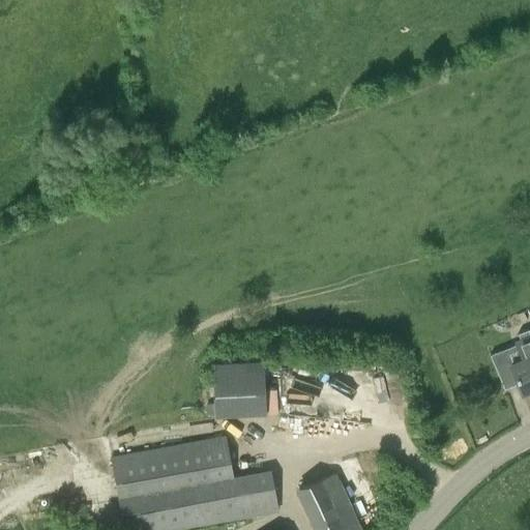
[(528,321),(525,314),(519,317),(522,324),(528,321)]
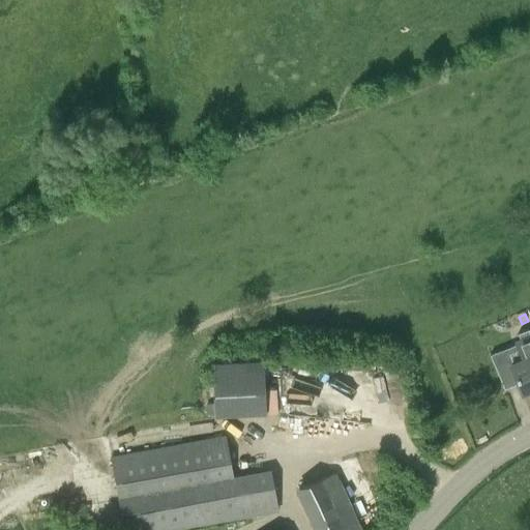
[(510,361),(506,352),(492,359),(504,389),(518,384),(522,394),(525,392),(527,398),(529,395),(529,336),(529,335),(529,334),(529,333),(527,327),(517,332),(520,340),(516,341),(522,357),(510,361)]
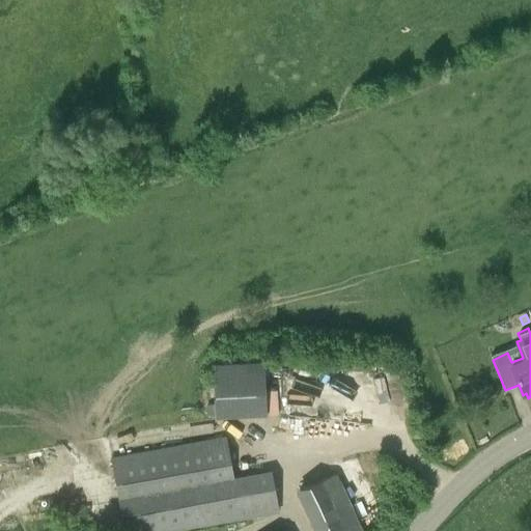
[(215,418),(266,415),(263,361),(213,363),(215,418)]
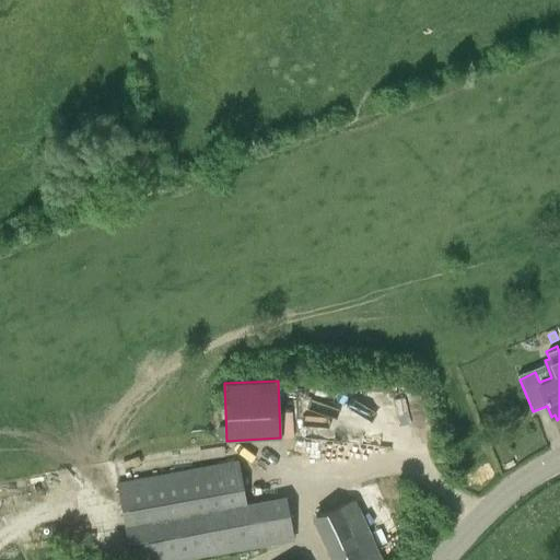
[(194,559),(295,541),(286,497),(247,503),(238,461),(117,482),(130,559),(194,559)]
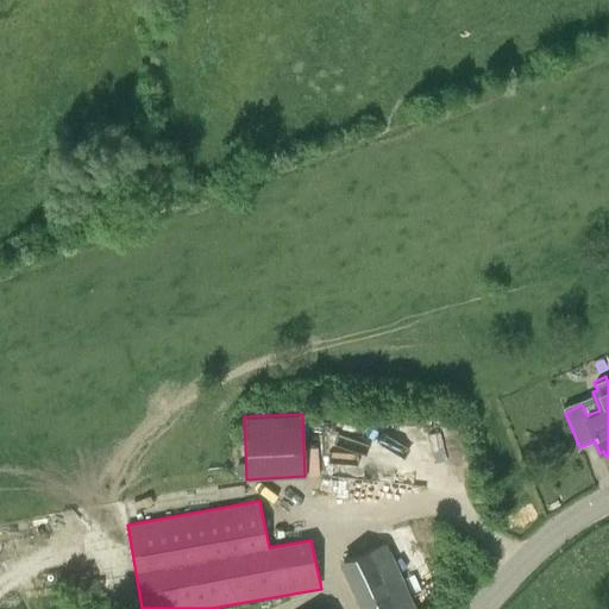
[(412,608),(382,544),(343,560),(364,608),(412,608)]
